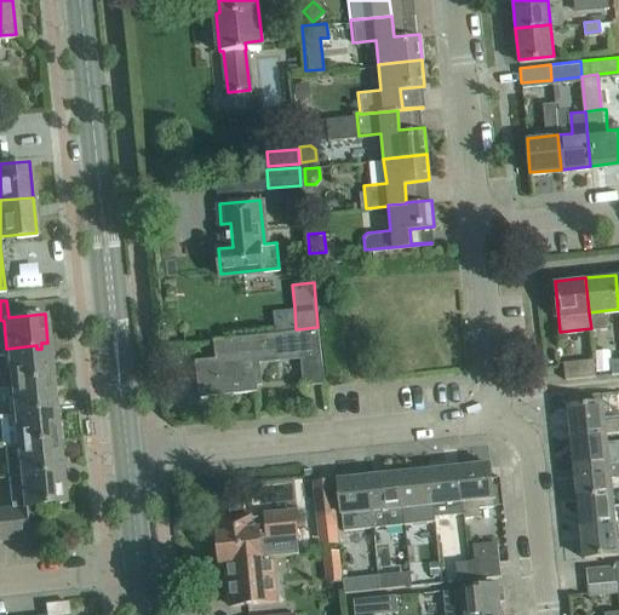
[(324,381),(321,357),(317,327),(297,329),(296,329),(238,335),(213,338),(215,356),(194,358),(199,395),(257,389),(253,354),(299,349),(303,384),(324,381)]
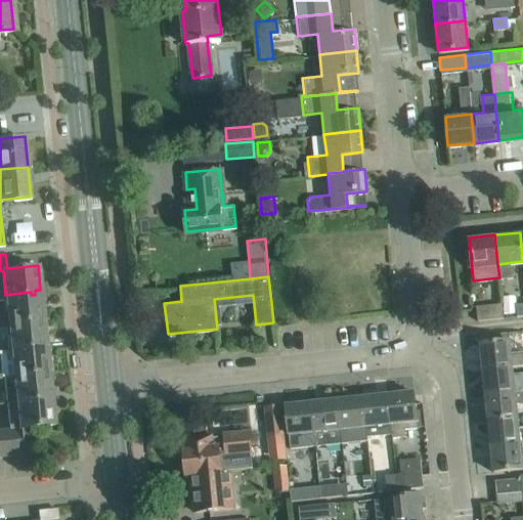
[(31,292),(5,295),(8,321),(43,317),(40,290),(35,290),(35,295),(31,295),(31,292)]
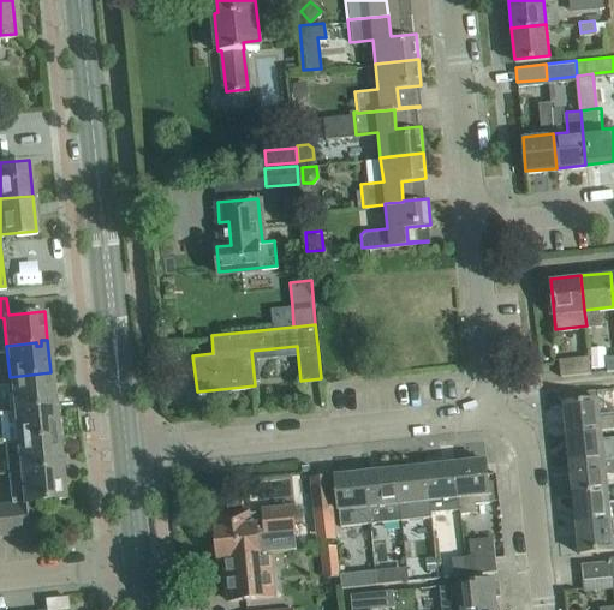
[(590,370),(589,356),(558,358),(560,374),(590,370)]
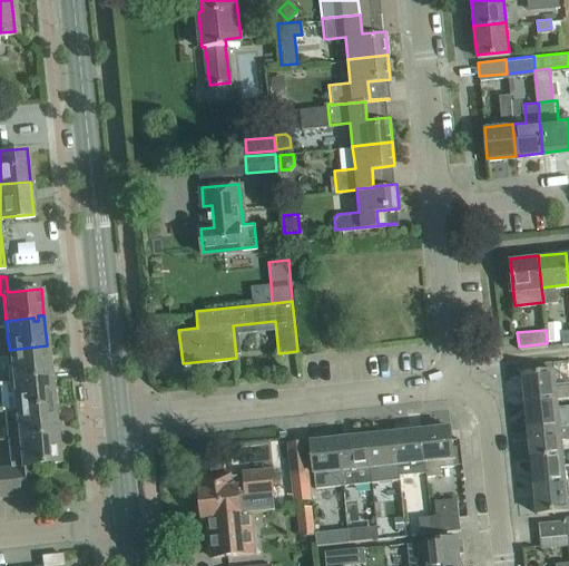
[(47,345),(9,350),(12,378),(39,376),(40,378),(43,378),(43,372),(50,372),(47,345)]
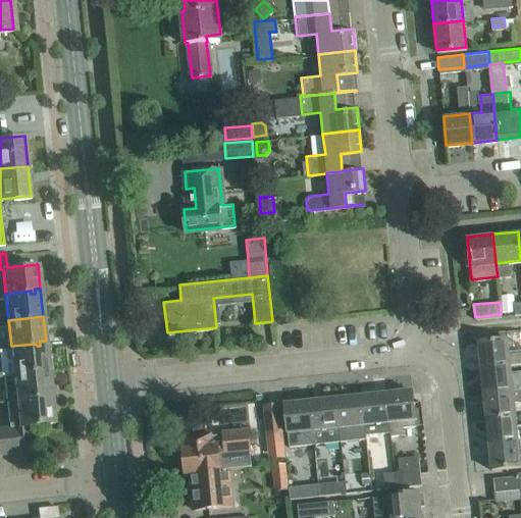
[(520,347),(508,349),(507,338),(477,341),(480,366),(509,363),(520,361),(520,347)]
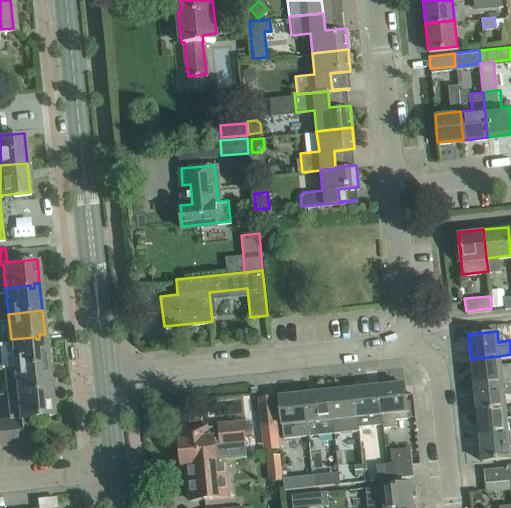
[(47,361),(45,334),(39,334),(39,339),(36,339),(35,337),(11,339),(13,365),(47,361)]
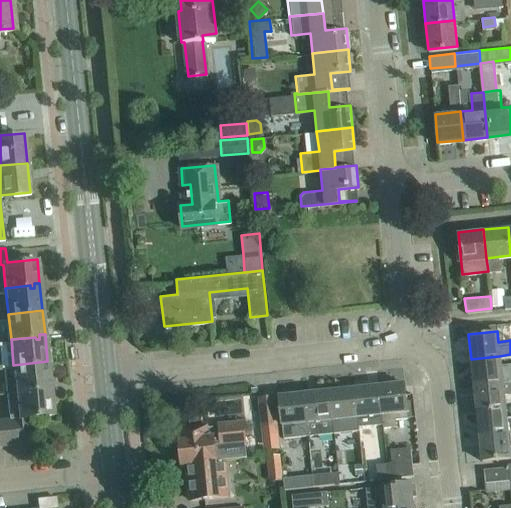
[(510,361),(500,363),(499,356),(471,359),(474,383),(502,380),(510,379),(510,361)]
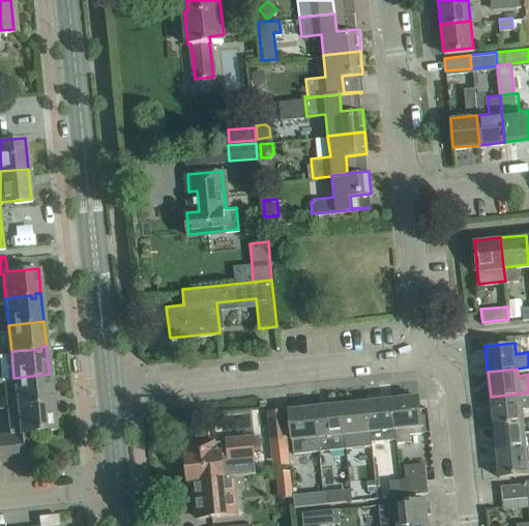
[(52,398),(49,374),(13,378),(17,404),(42,401),(42,404),(47,403),(47,398),(52,398)]
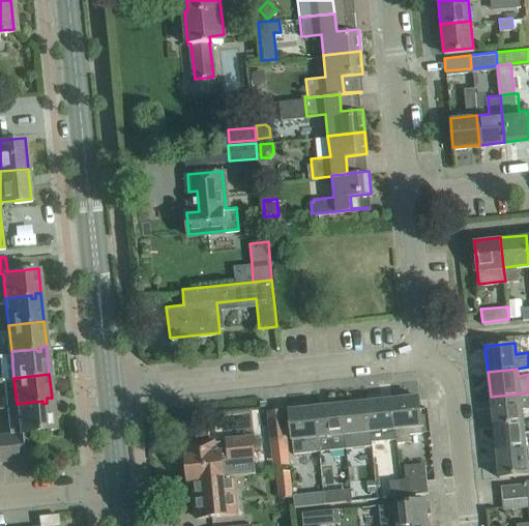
[(520,393),(491,397),(493,422),(522,419),(520,393)]
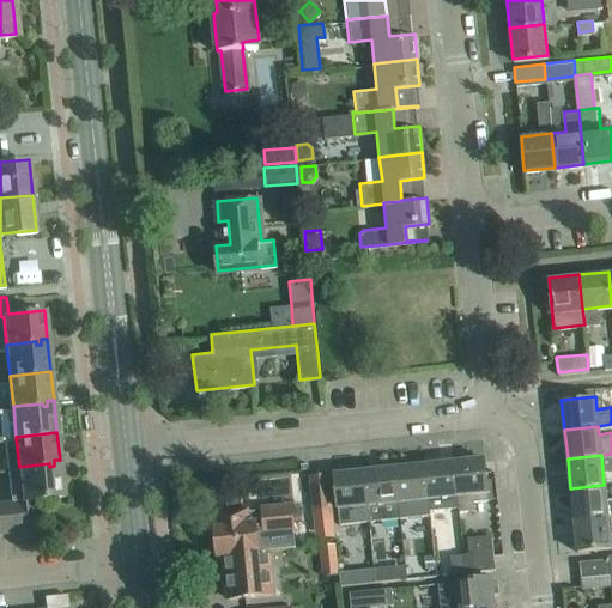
[(483,456),(453,460),(456,494),(458,509),(473,508),(472,499),(488,498),(483,456)]
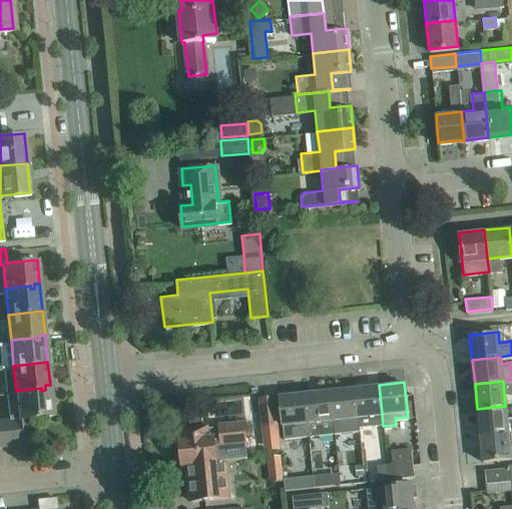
[(16,391),(19,416),(27,416),(53,414),(50,385),(45,385),(45,390),(41,391),(41,388),(16,391)]
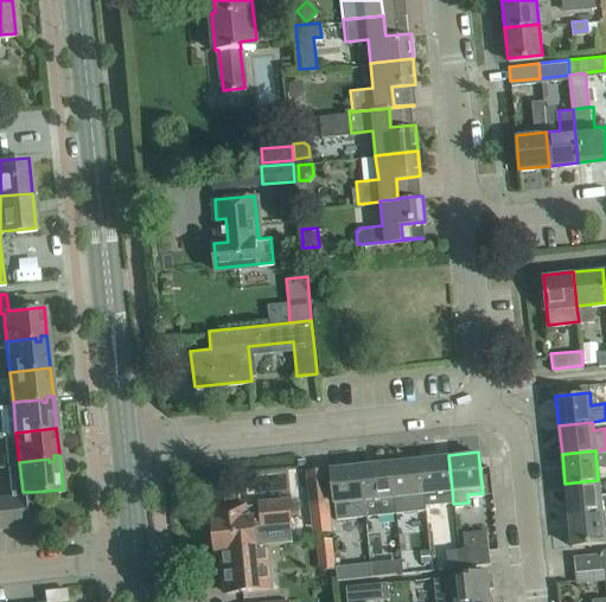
[(448,455),(419,458),(423,492),(452,490),(448,455)]
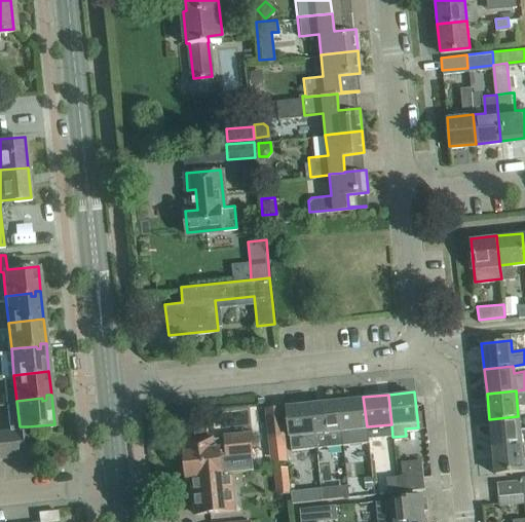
[(367,426),(363,397),(337,400),(341,430),(367,426)]
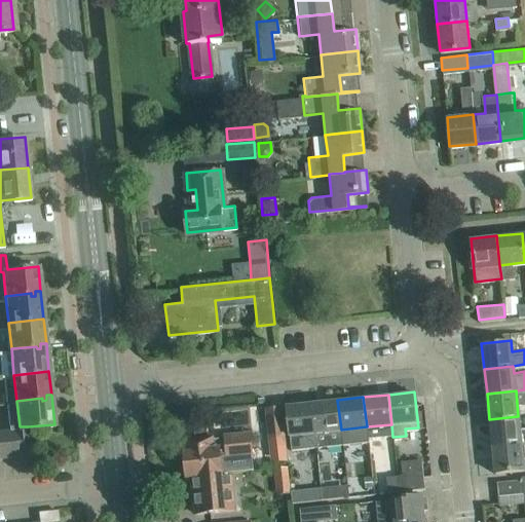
[(337,400),(311,403),(316,451),(343,448),(341,430),(337,400)]
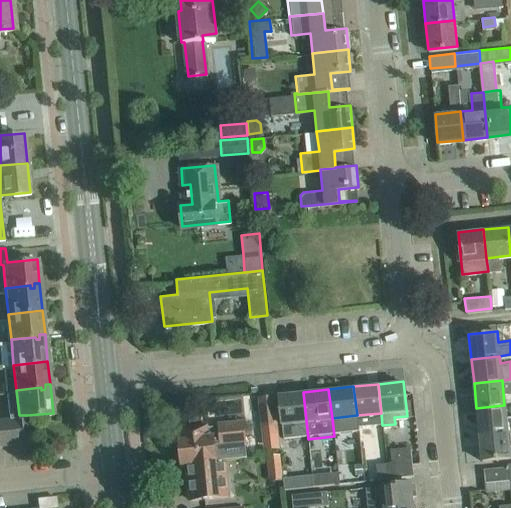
[(308,439),(303,392),(278,394),(283,442),(308,439)]
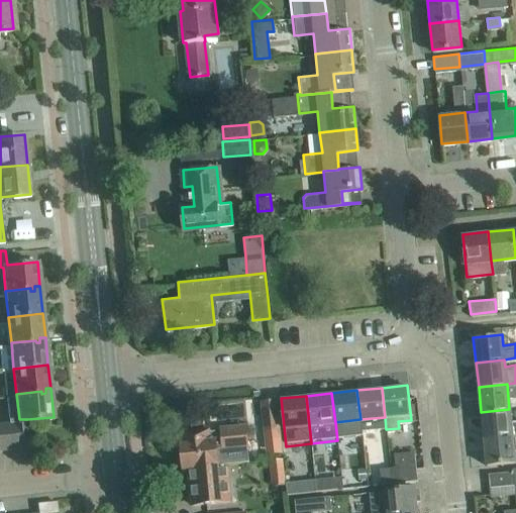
[(262,400),(265,420),(266,428),(279,427),(276,399),(262,400)]
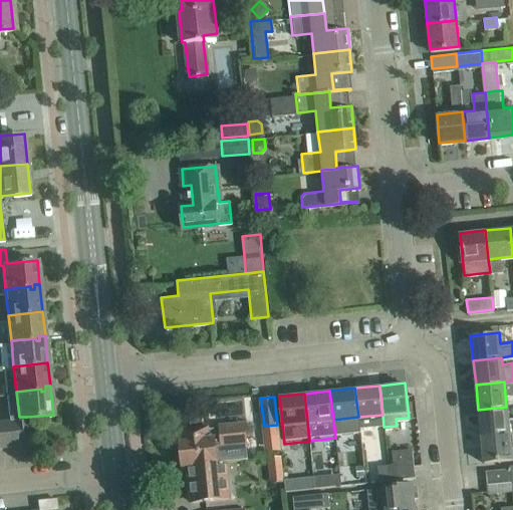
[(198,398),(184,399),(185,408),(187,408),(199,406),(198,398)]
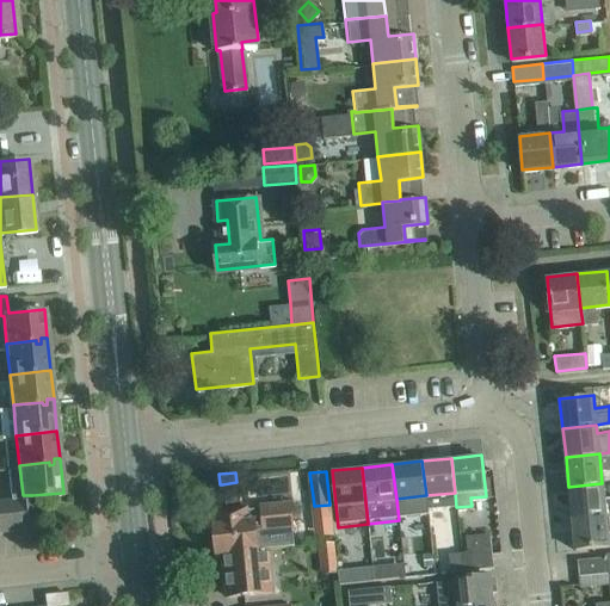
[(609,495),(604,496),(602,483),(568,487),(572,517),(609,512),(609,495)]
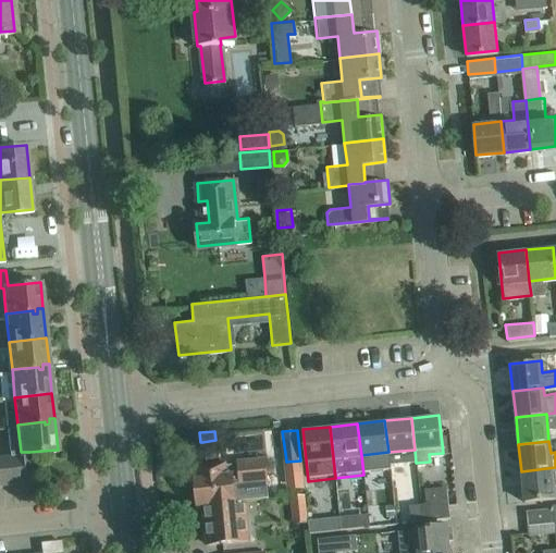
[(13,453),(16,481),(32,479),(29,452),(21,452),(13,453)]
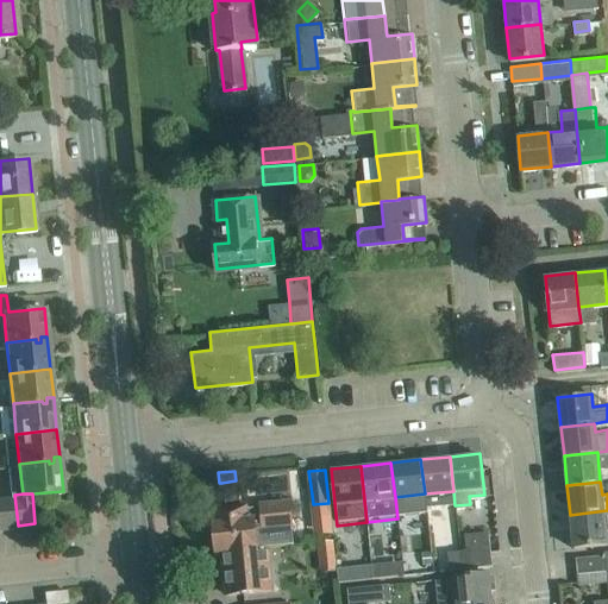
[(0,517),(1,527),(18,526),(14,495),(0,496),(0,517)]
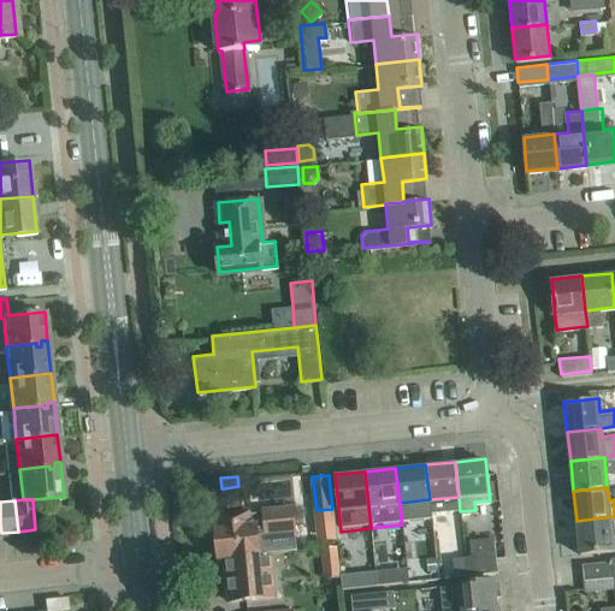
[(225,555),(258,551),(255,527),(265,527),(266,535),(295,532),(293,505),(262,508),(264,511),(249,512),(248,509),(214,512),(219,556),(225,556),(225,555)]
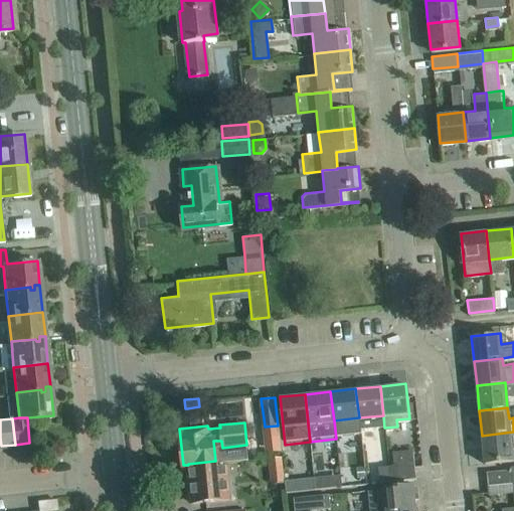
[(513,446),(513,432),(482,436),(485,462),(513,459),(511,446),(513,446)]
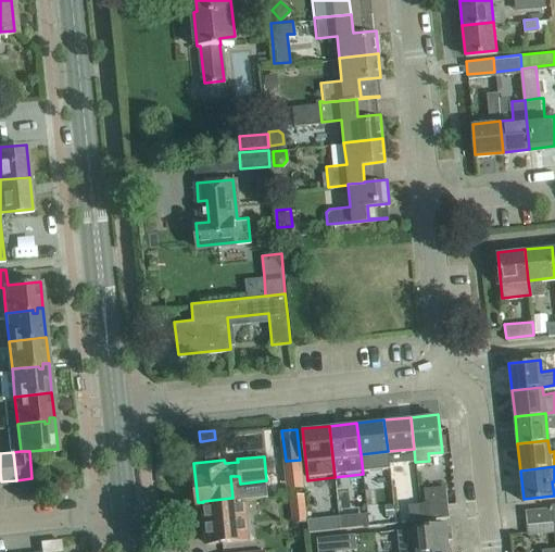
[(445,485),(424,487),(419,488),(420,504),(423,518),(449,515),(445,485)]
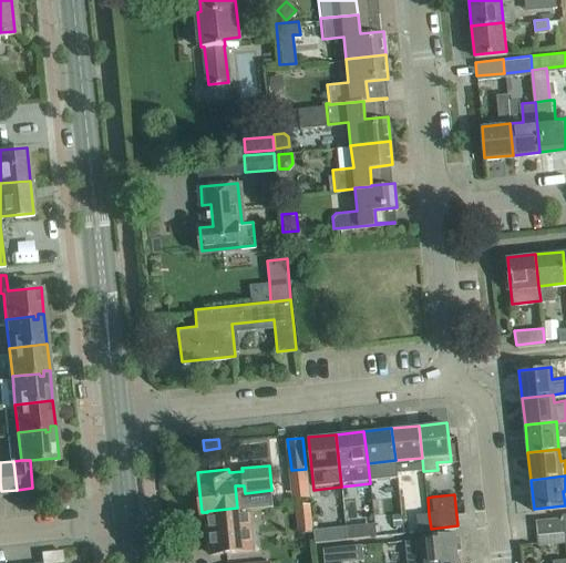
[(296,503),(302,529),(311,526),(305,501),(296,503)]
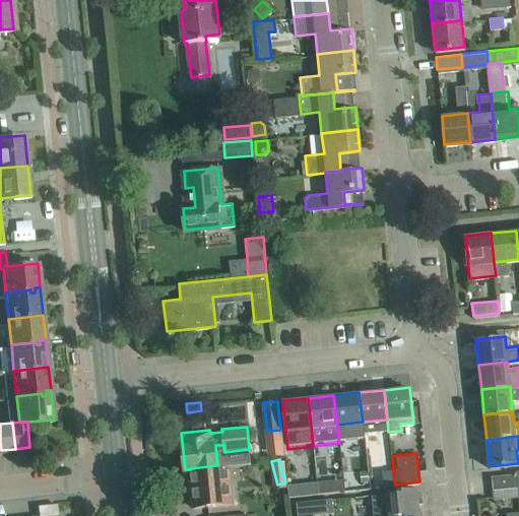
[(220,503),(217,465),(190,468),(190,469),(194,506),(220,503)]
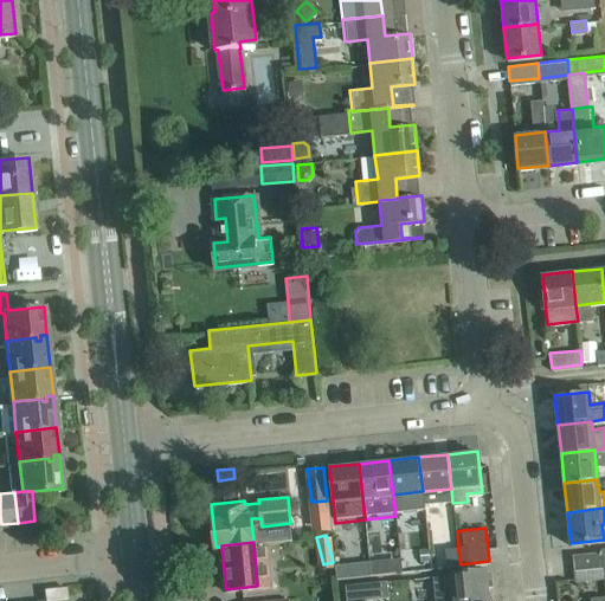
[(603,566),(600,547),(572,550),(574,569),(603,566)]
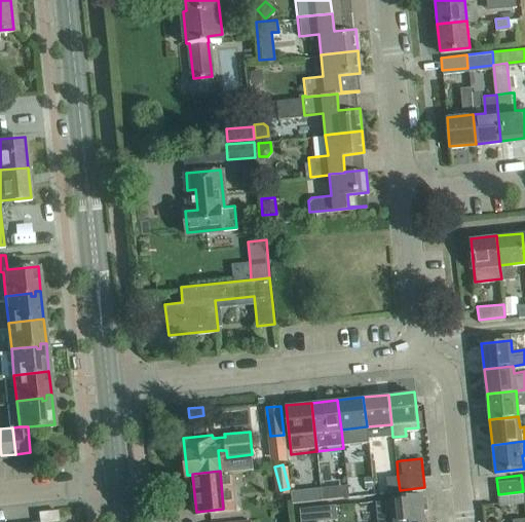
[(398,477),(386,478),(388,491),(400,490),(398,477)]
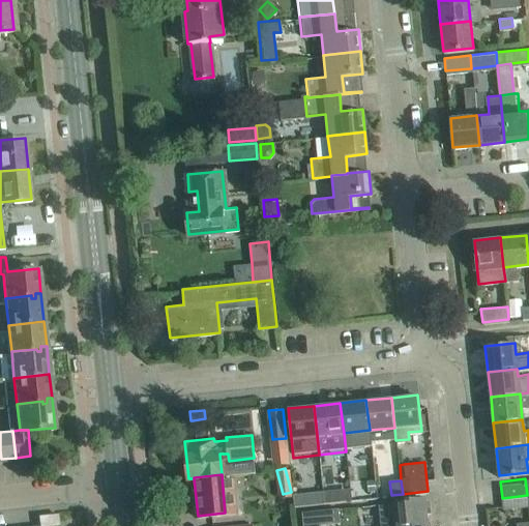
[(346,488),(322,490),(323,501),(347,499),(346,488)]
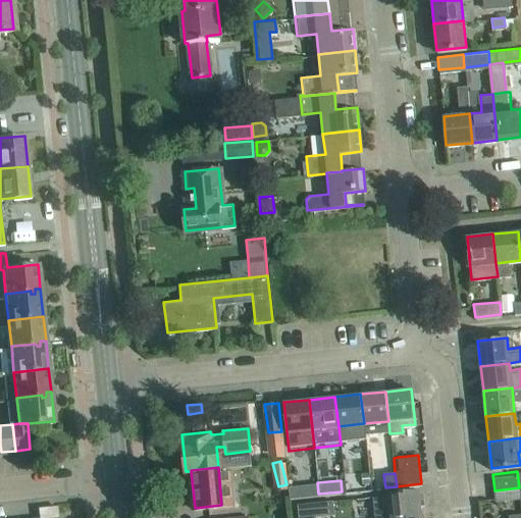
[(318,494),(317,482),(294,484),(295,496),(318,494)]
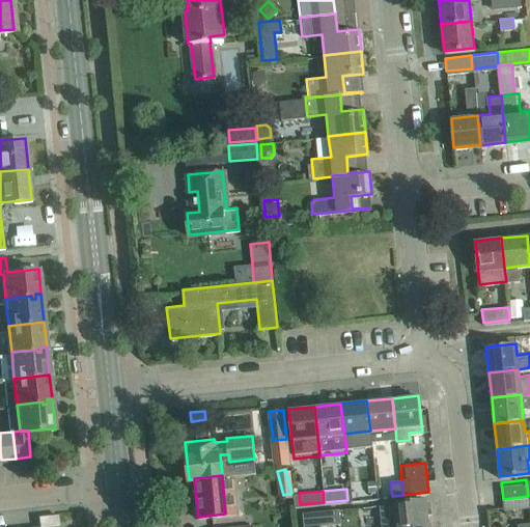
[(425,499),(396,502),(378,504),(380,526),(411,526),(428,525),(425,499)]
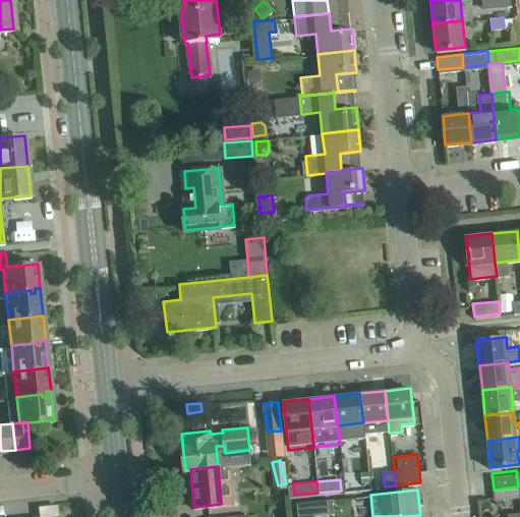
[(312,516),(311,502),(297,504),(297,516),(312,516)]
